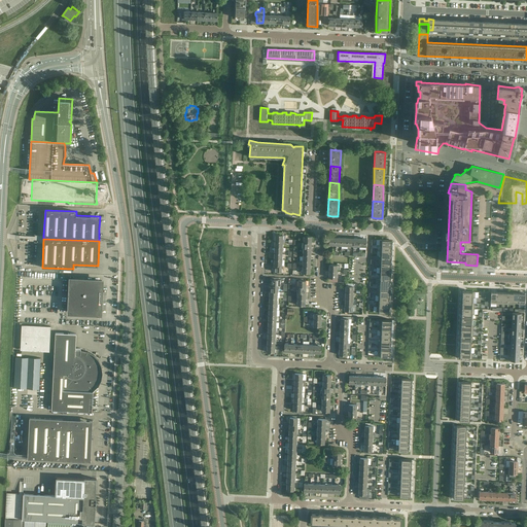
[(303,267),(303,273),(300,273),(300,276),(304,276),(304,273),(310,273),(310,267),(303,267)]
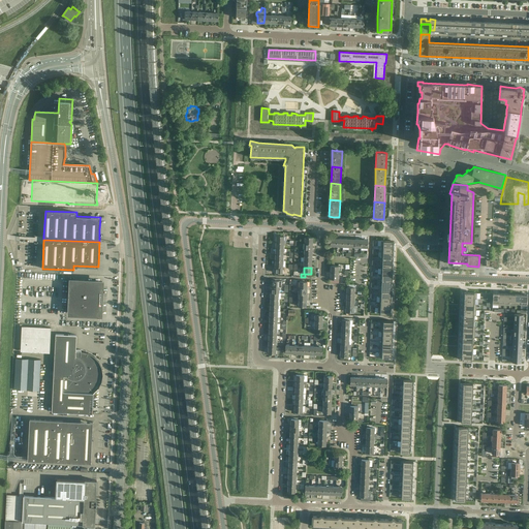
[(100,315),(101,302),(103,302),(103,296),(101,294),(102,282),(89,281),(69,280),(67,313),(100,315)]
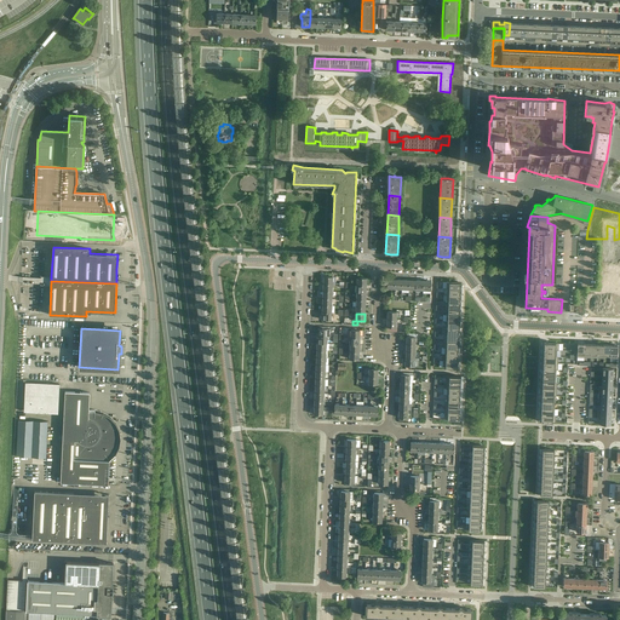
[(58,413),(59,384),(30,383),(26,383),(24,412),(58,413)]
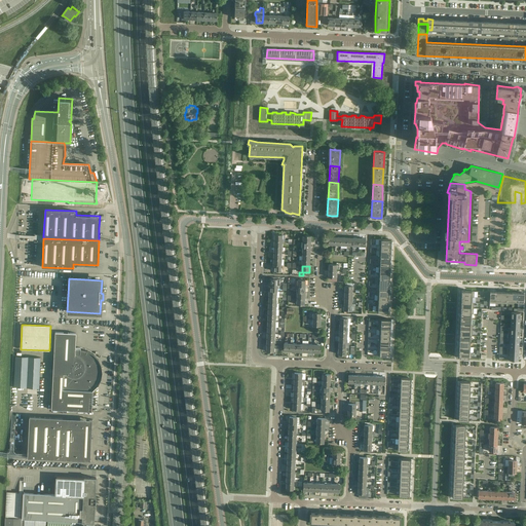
[(51,410),(66,410),(91,412),(92,391),(92,390),(94,391),(99,386),(102,380),(104,373),(103,365),(100,359),(95,352),(87,349),(80,347),(75,347),(76,333),(55,332),(51,410)]
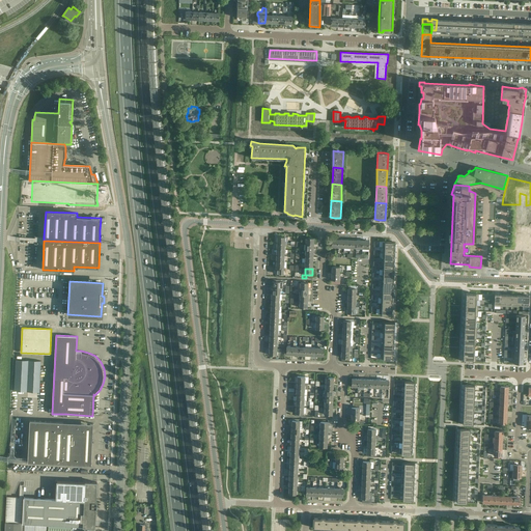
[(16,360),(15,391),(39,392),(40,361),(16,360)]
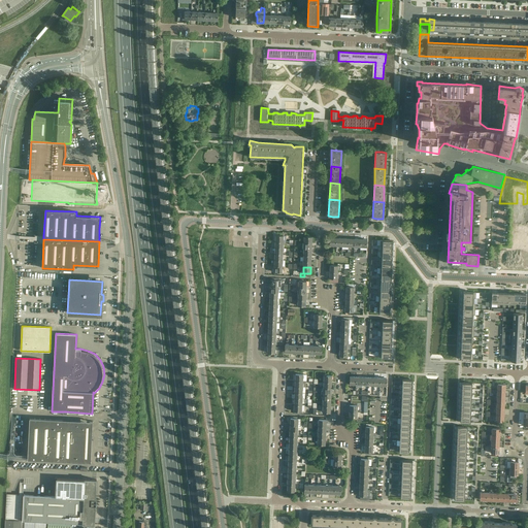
[(30,418),(28,459),(28,460),(91,463),(91,461),(90,461),(91,436),(92,436),(92,432),(91,432),(91,431),(91,429),(90,427),(88,425),(86,423),(84,422),(80,422),(63,423),(63,420),(30,418)]
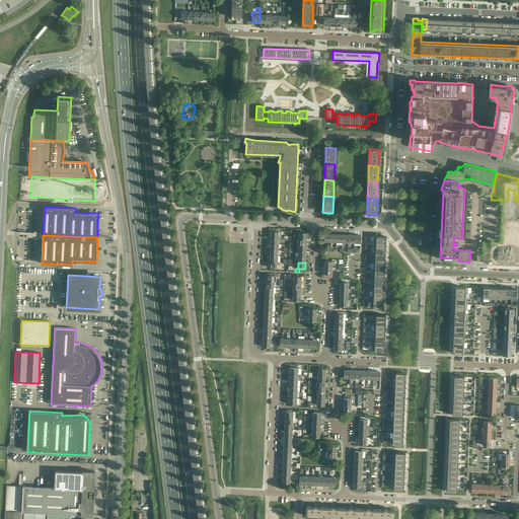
[(21,512),(65,514),(92,515),(93,497),(94,497),(94,490),(94,471),(83,470),(83,471),(56,470),(55,488),(23,486),(21,512)]
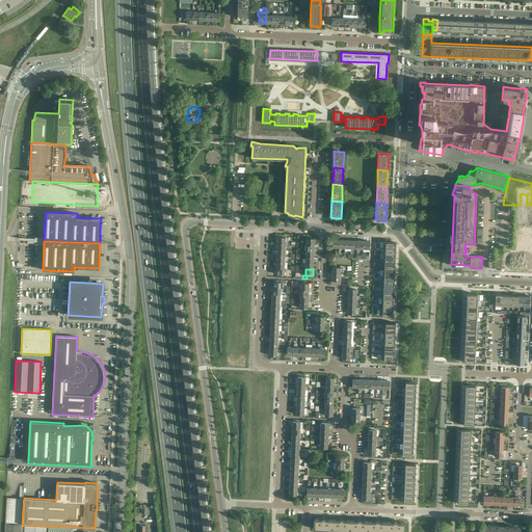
[(5,524),(22,525),(24,483),(20,483),(19,498),(6,498),(5,524)]
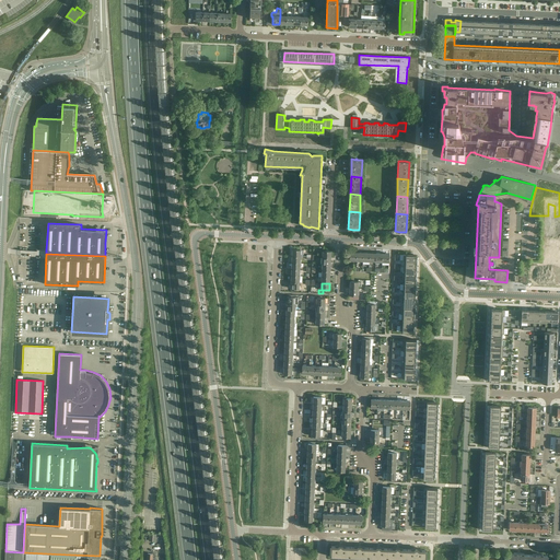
[(330,557),(349,558),(350,547),(342,547),(342,545),(339,545),(338,547),(331,546),(330,557)]
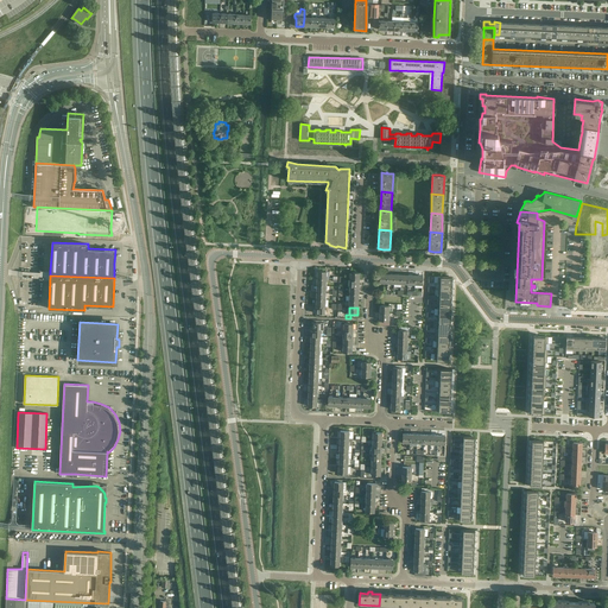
[(379,606),(400,606),(400,595),(392,594),(392,593),(388,593),(388,594),(380,594),(379,606)]
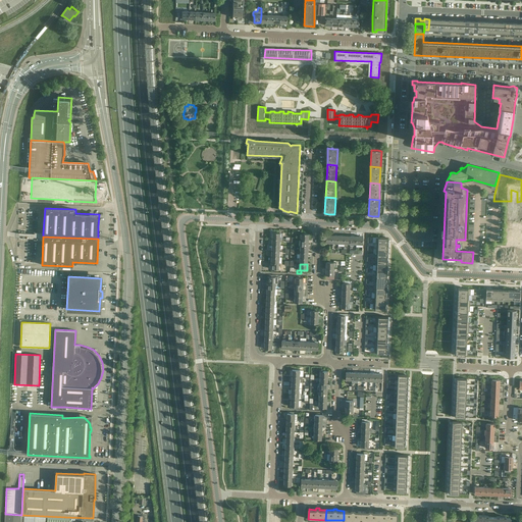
[(344,520),(352,521),(361,521),(362,512),(354,511),(354,510),(351,510),(351,511),(344,511),(344,520)]
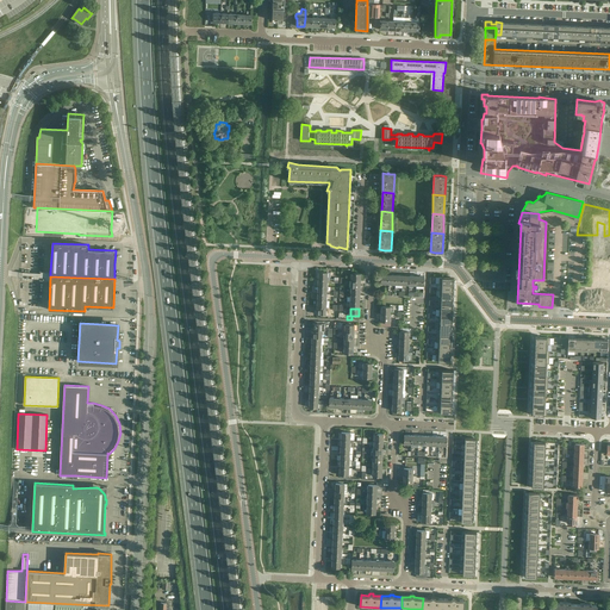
[(422,609),(441,609),(442,609),(443,598),(435,598),(435,597),(431,597),(431,598),(423,598),(422,609)]
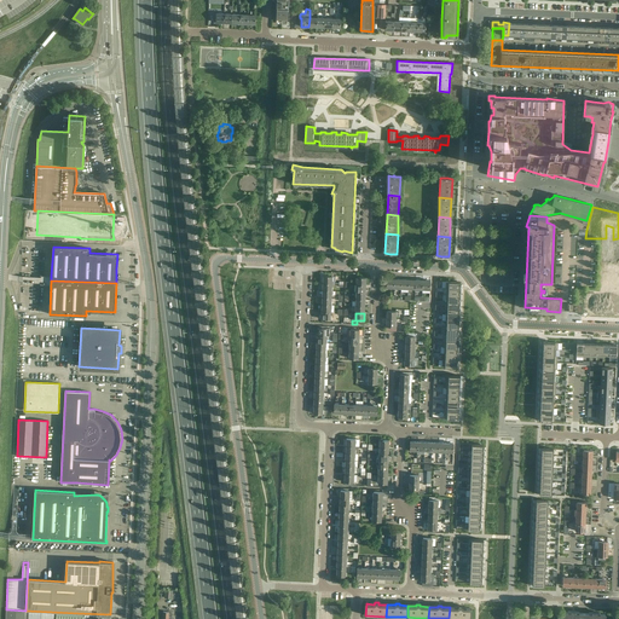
[(449,618),(470,618),(470,608),(462,608),(462,607),(460,606),(458,606),(458,608),(450,607),(449,618)]
